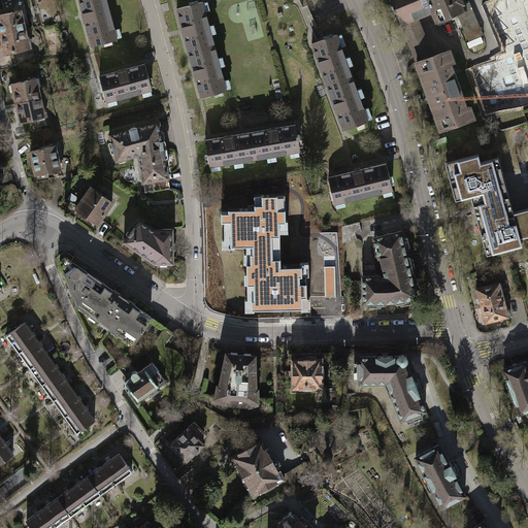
[(104,0),(77,0),(90,45),(116,39),(104,0)]
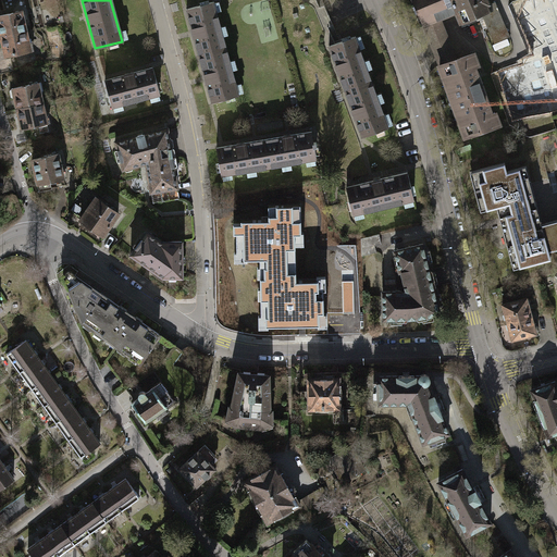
[(456,11),(450,0),(412,0),(417,9),(424,25),(440,19),(456,11)]
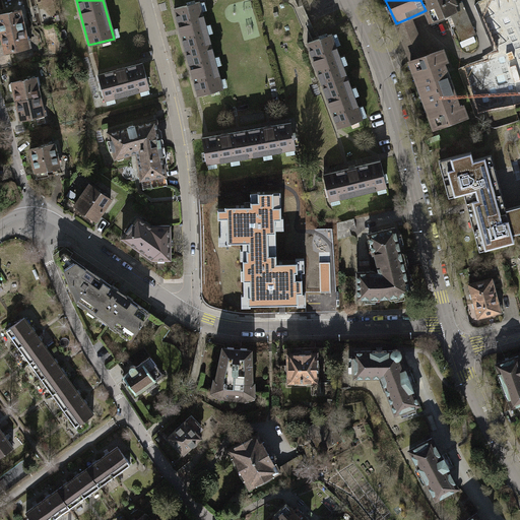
[(420,0),(426,10),(431,21),(450,13),(459,9),(459,8),(455,0),(420,0)]
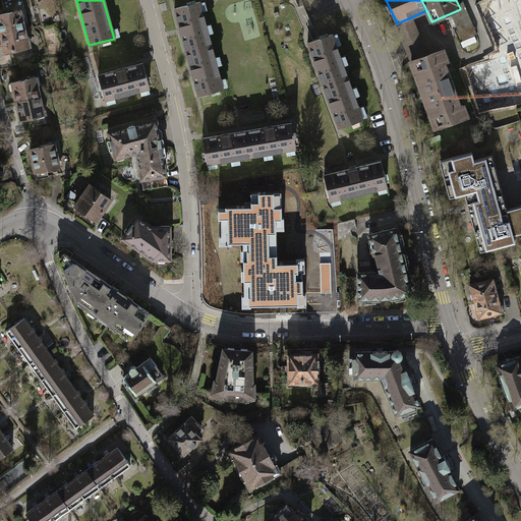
[(520,0),(499,0),(495,2),(504,32),(520,25),(520,0)]
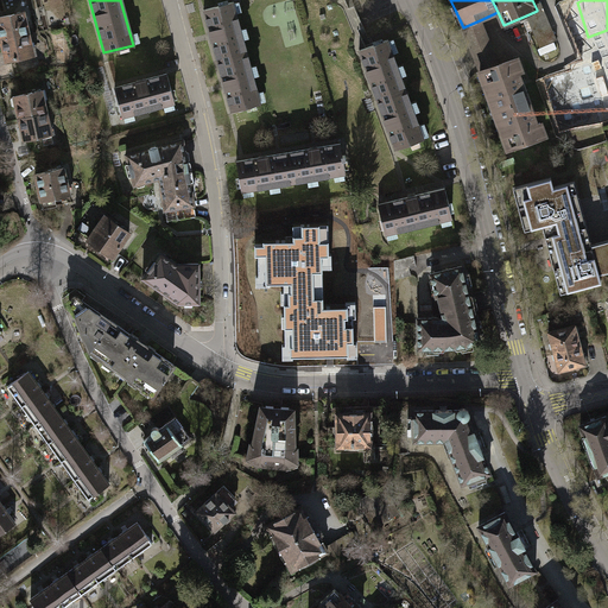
[(232,1),(202,10),(208,35),(215,61),(245,52),(232,1)]
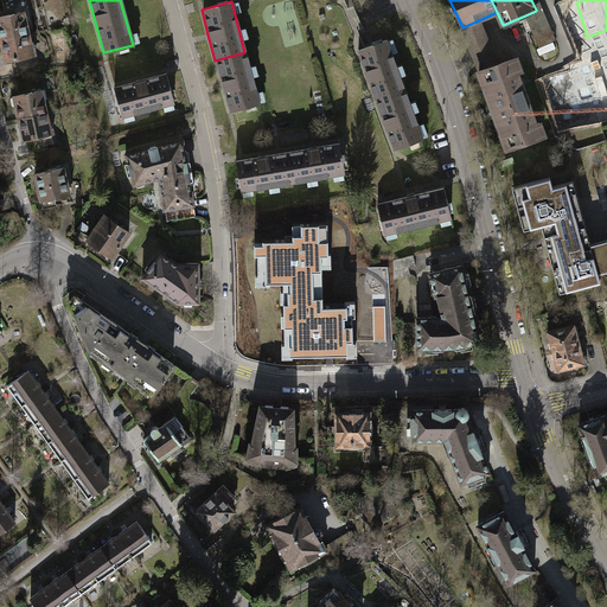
[(536,11),(525,16),(540,48),(556,39),(542,7),(536,10),(536,11)]
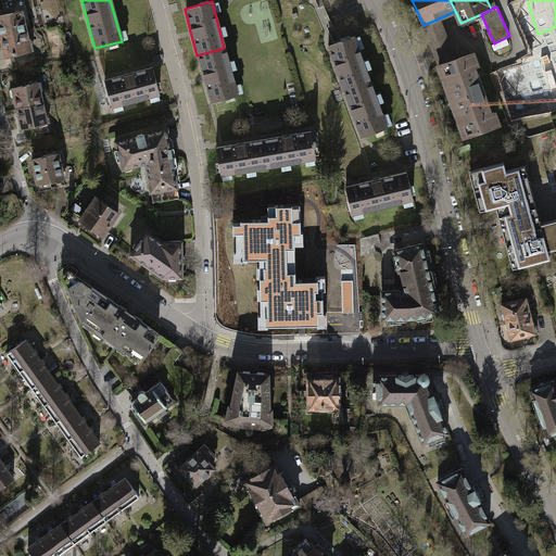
[(24,9),(0,14),(0,35),(28,29),(24,9)]
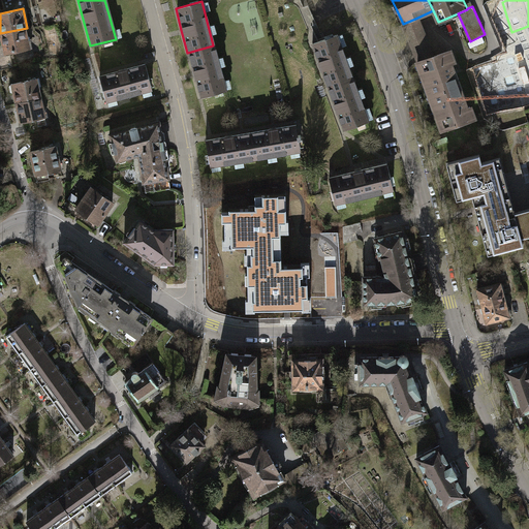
[(417,18),(403,24),(418,62),(433,57),(417,18)]
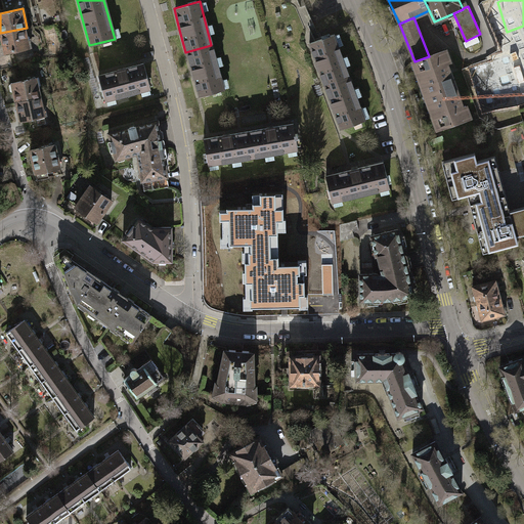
[(27,28),(0,33),(0,35),(4,53),(31,47),(27,28)]
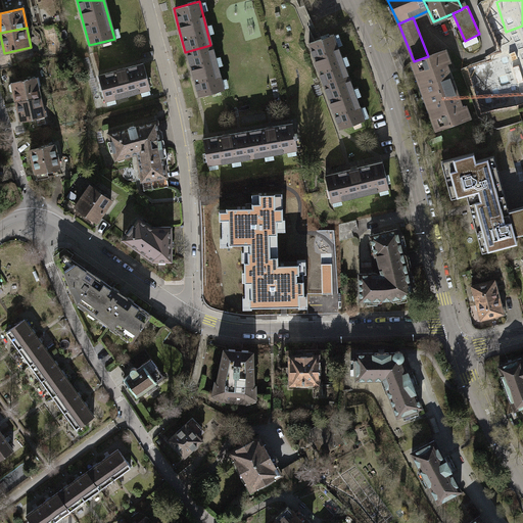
[(332,34),(307,43),(323,86),(347,77),(332,34)]
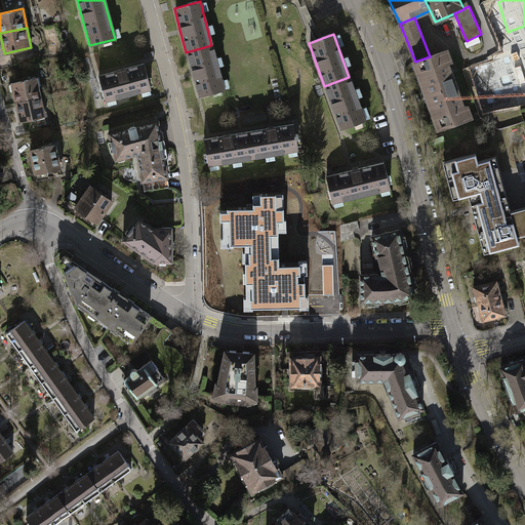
[(211,45),(186,52),(192,75),(198,96),(224,89),(211,45)]
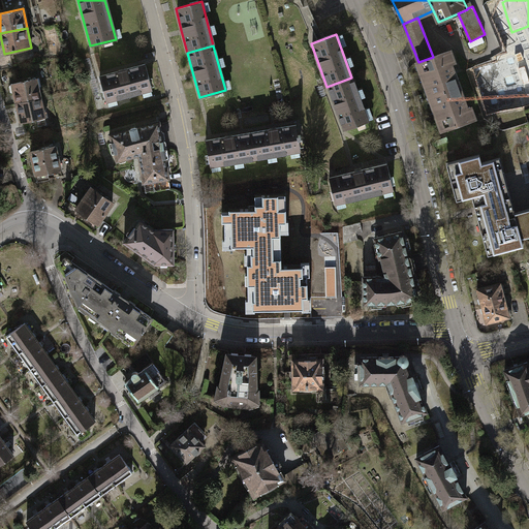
[(508,103),(528,97),(528,64),(526,55),(528,54),(528,47),(496,56),(508,103)]
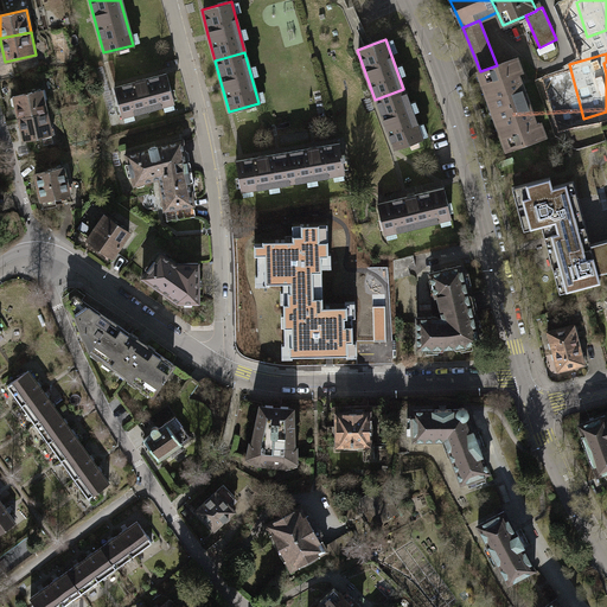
[(493,110),(526,98),(517,74),(522,72),(516,58),(497,65),(480,71),(479,71),(485,85),(487,84),(489,87),(490,89),(486,90),(493,110)]
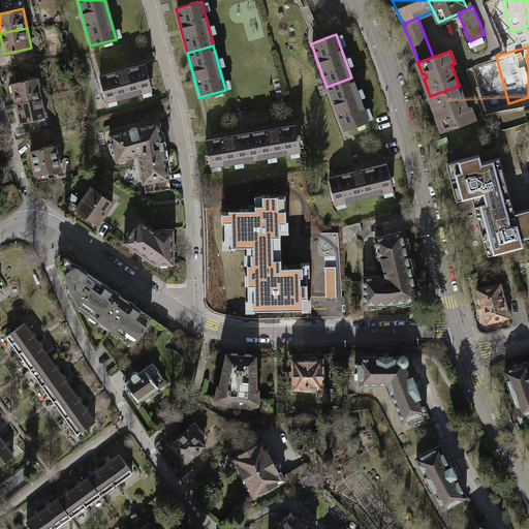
[(150,89),(143,64),(98,76),(104,101),(150,89)]
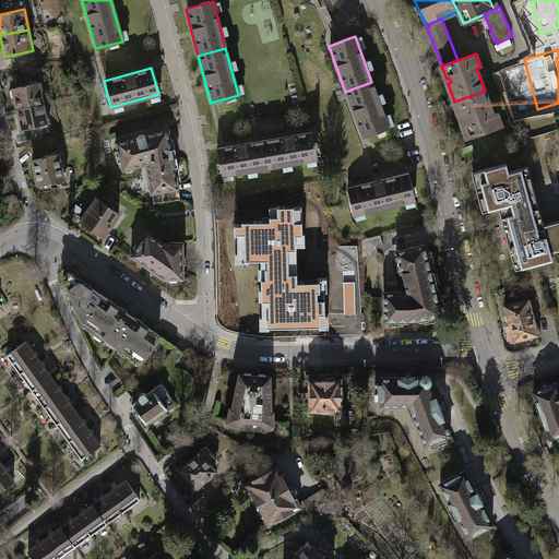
[(371,82),(345,92),(361,137),(388,128),(371,82)]
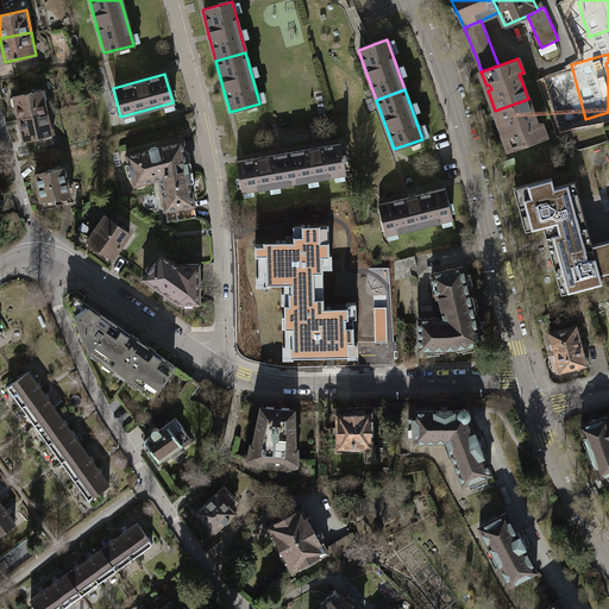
[(44,90),(13,98),(19,120),(49,113),(44,90)]
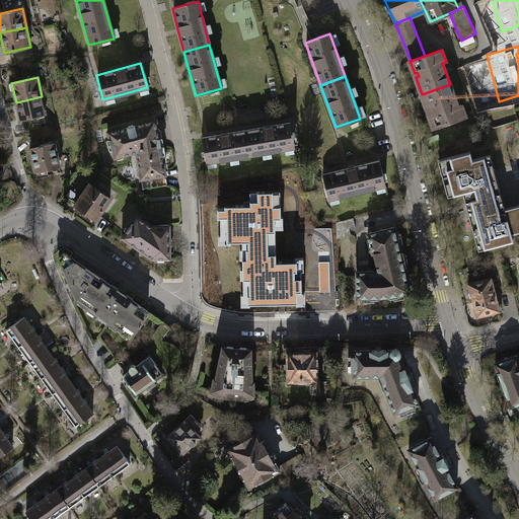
[(450,84),(422,94),(428,112),(431,110),(432,113),(433,115),(430,116),(434,128),(465,117),(461,104),(458,105),(450,84)]
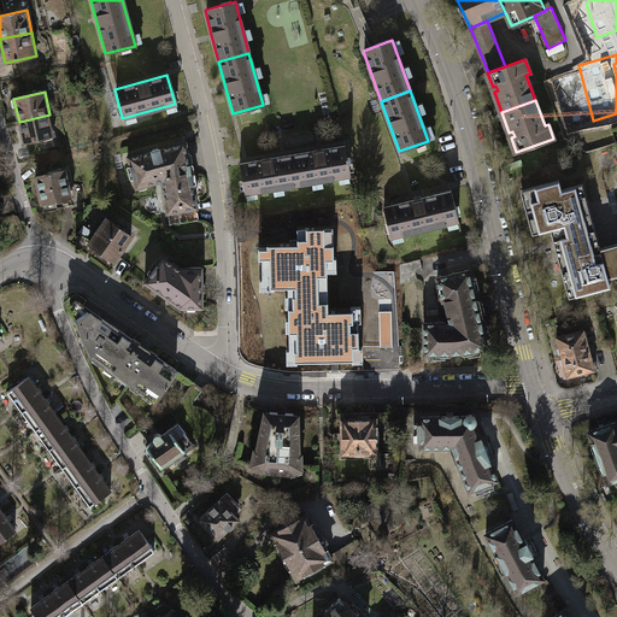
[(50,115),(19,122),(24,146),(56,139),(50,115)]
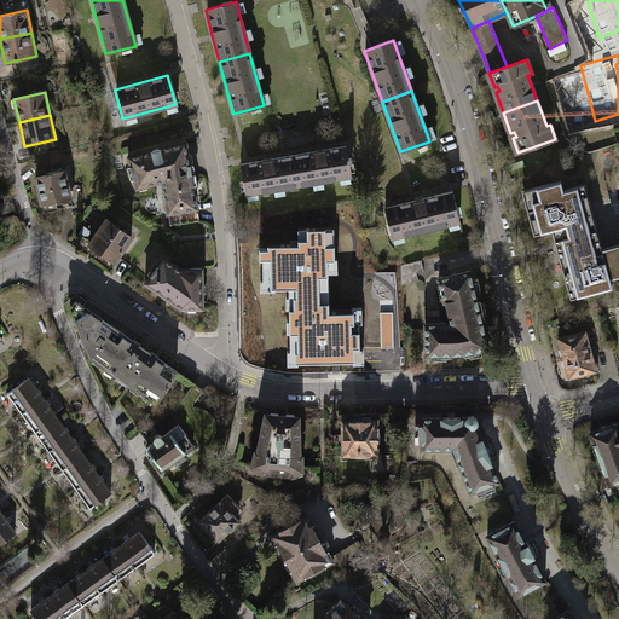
[(184,142),(126,156),(133,187),(160,181),(160,178),(190,173),(184,142)]
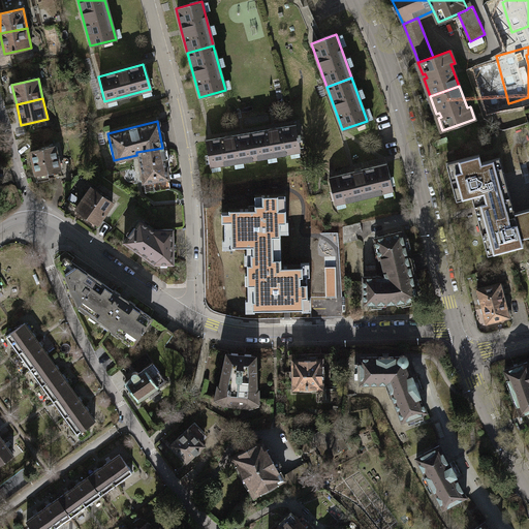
[(249,132),(253,159),(299,151),(297,139),(299,139),(299,134),(296,135),(294,125),(249,132)]
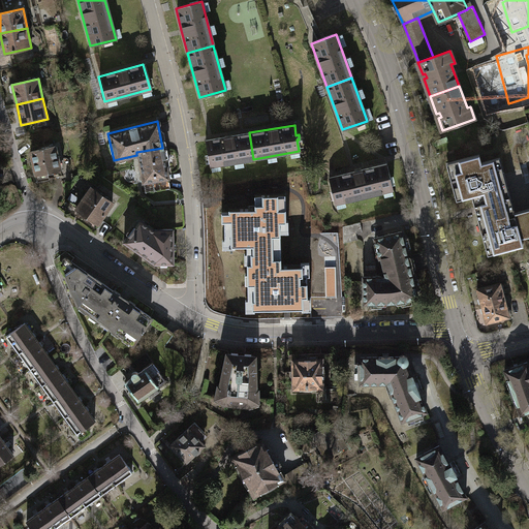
[(204,141),(208,166),(253,159),(249,132),(204,141)]
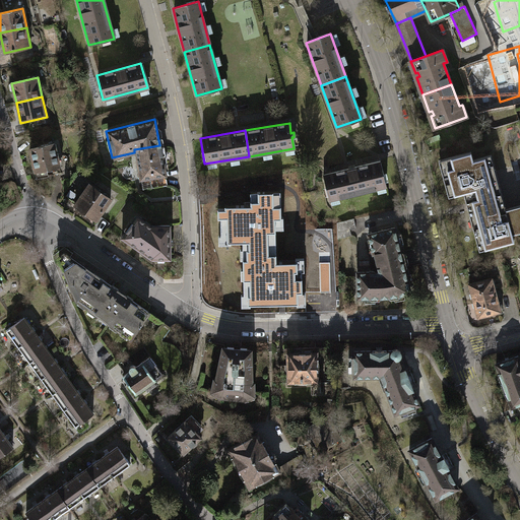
[(56,144),(28,150),(36,181),(48,178),(48,175),(60,173),(59,168),(61,168),(56,144)]
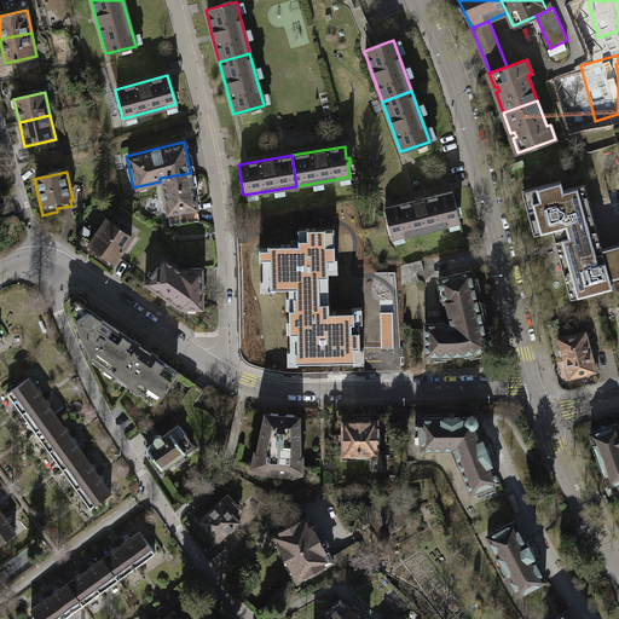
[(165,214),(169,213),(196,209),(190,173),(160,178),(160,181),(165,214)]
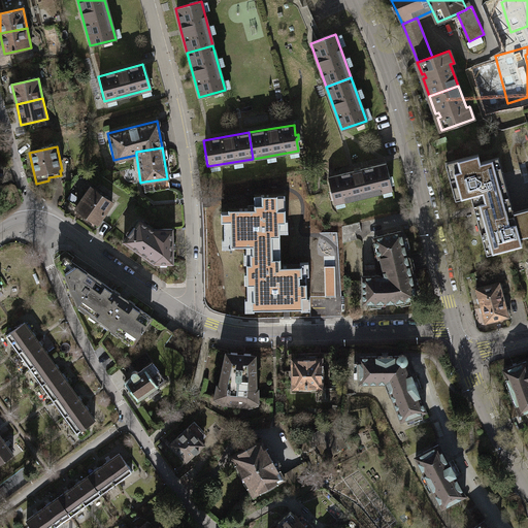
[(471,196),(473,205),(509,196),(499,157),(481,162),(479,154),(452,161),(455,171),(449,173),(454,191),(460,190),(462,198),(471,196)]
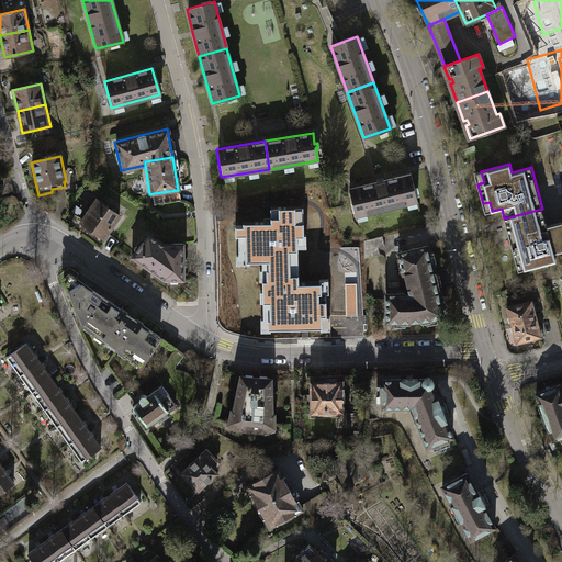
[(348,189),(355,216),(415,201),(408,175),(348,189)]
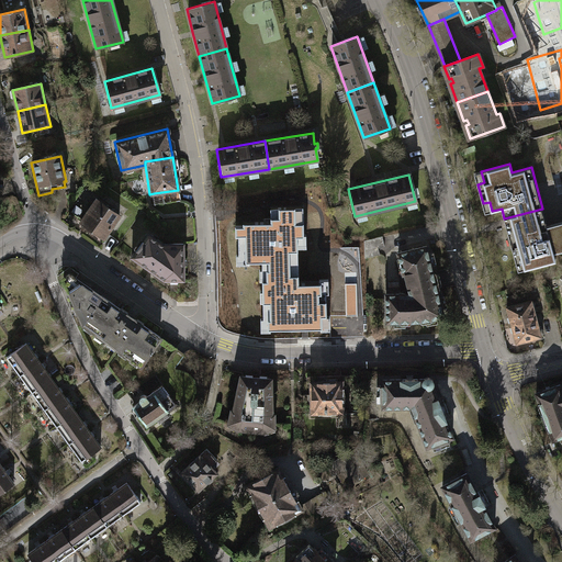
[(179,200),(178,190),(154,193),(156,202),(161,201),(161,203),(179,200)]
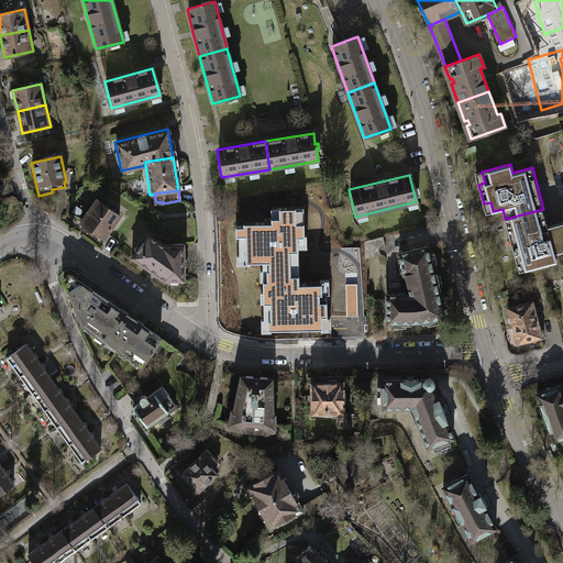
[(95,200),(79,221),(101,238),(117,217),(95,200)]
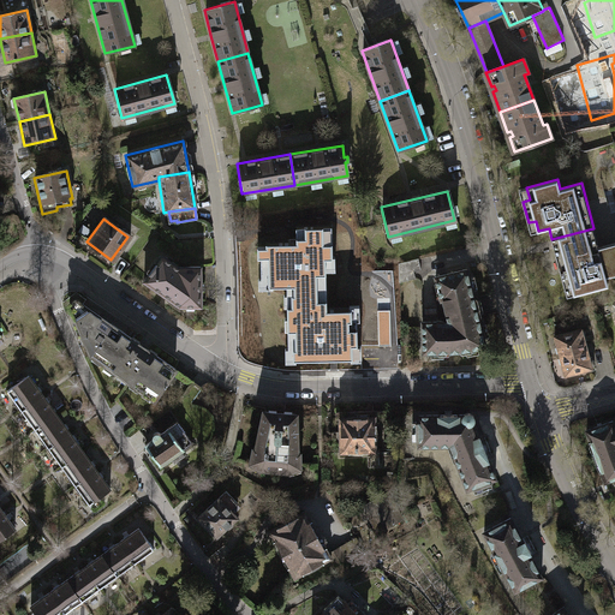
[(333,225),(296,226),(297,243),(267,243),(267,258),(261,258),(262,280),(269,280),(269,286),(287,285),(287,296),(293,296),(294,306),(288,306),(288,308),(311,308),(311,300),(328,300),(327,258),(333,258),(333,225)]
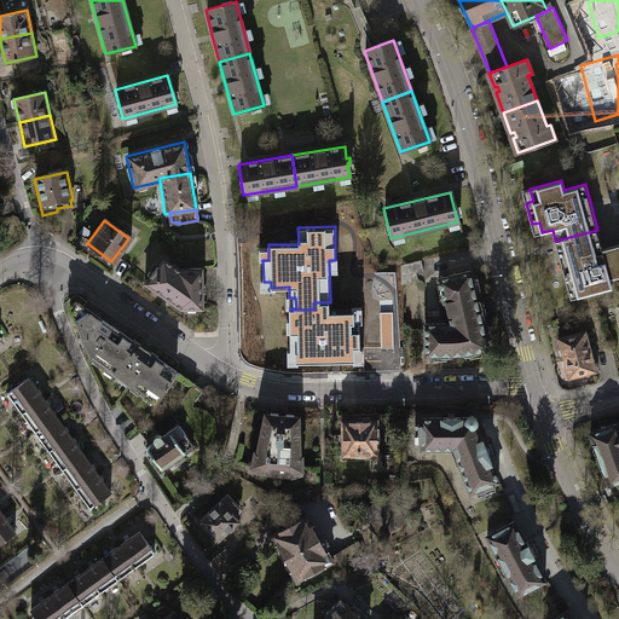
[(618,243),(602,249),(597,230),(555,241),(567,284),(574,283),(578,296),(613,287),(611,278),(618,275),(618,243)]
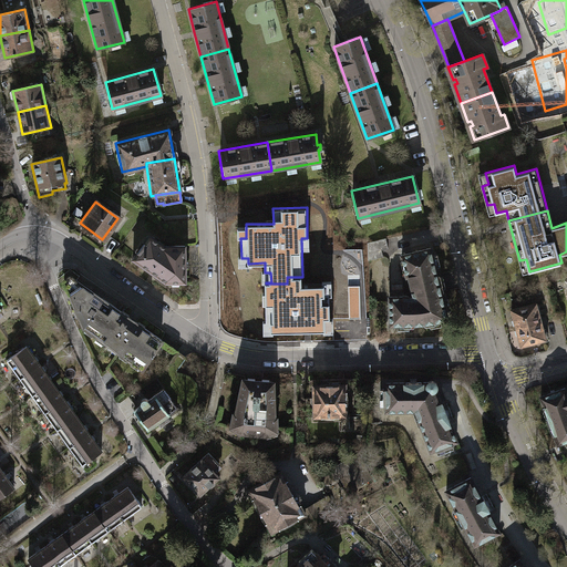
[(183,245),(163,245),(147,235),(131,258),(164,281),(184,281),(183,245)]
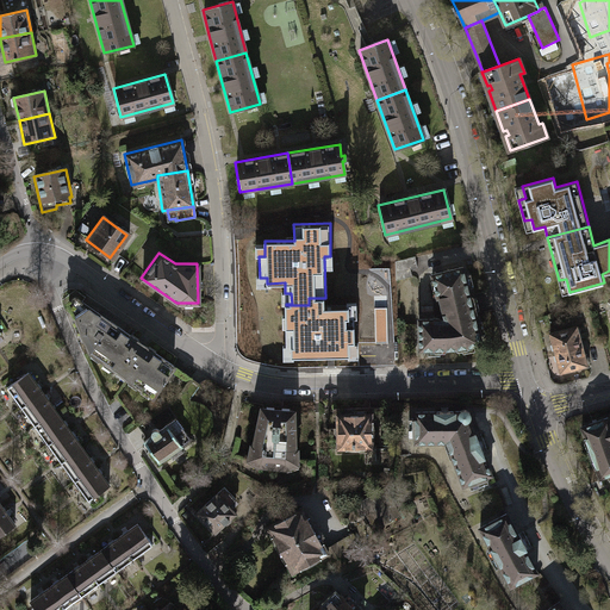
[(416,256),(396,262),(397,280),(412,277),(410,269),(419,267),(416,256)]
